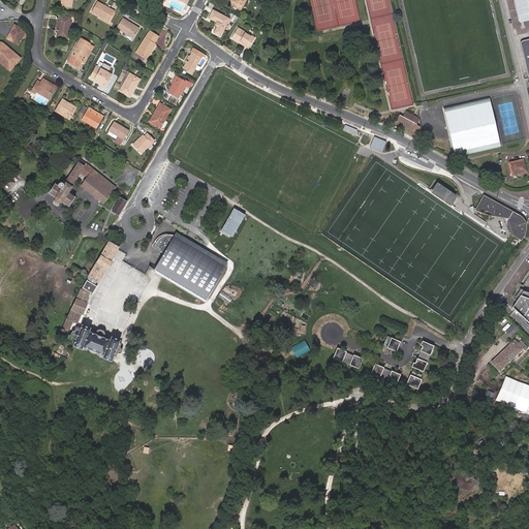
[(528,19),(528,7),(527,0),(512,0),(519,22),(528,19)]
